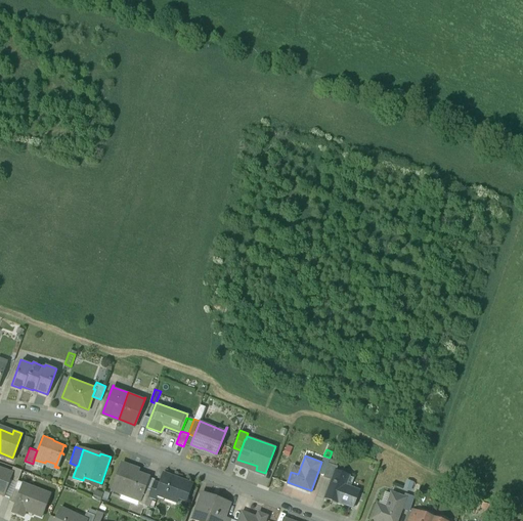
[(321,462),(318,471),(324,473),(329,462),(330,458),(323,456),(321,462)]
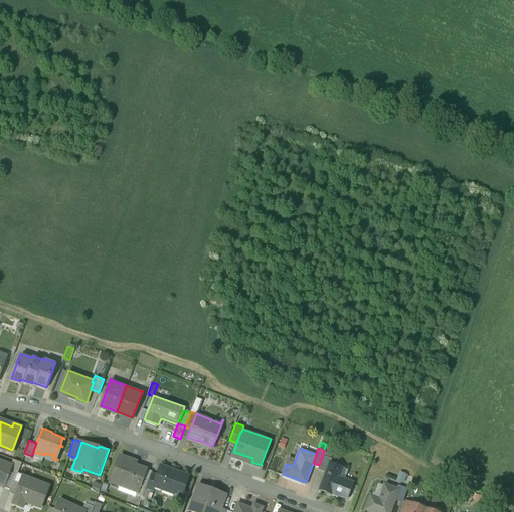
[(147,468),(129,461),(130,457),(121,454),(118,460),(110,480),(137,490),(138,490),(142,479),(142,480),(143,479),(147,468)]
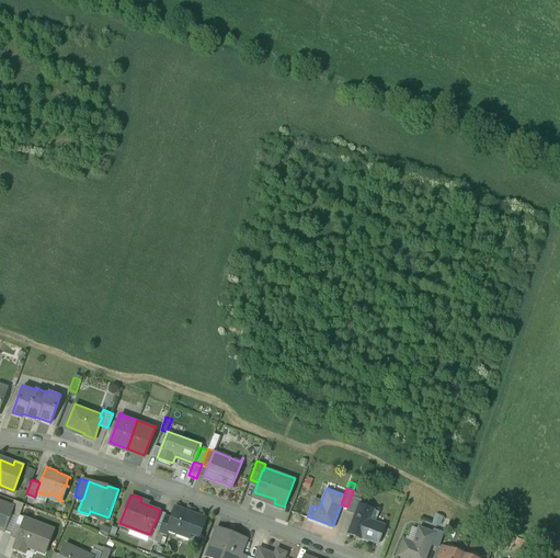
[(347,507),(346,509),(356,512),(360,503),(361,503),(362,498),(352,494),(347,507)]
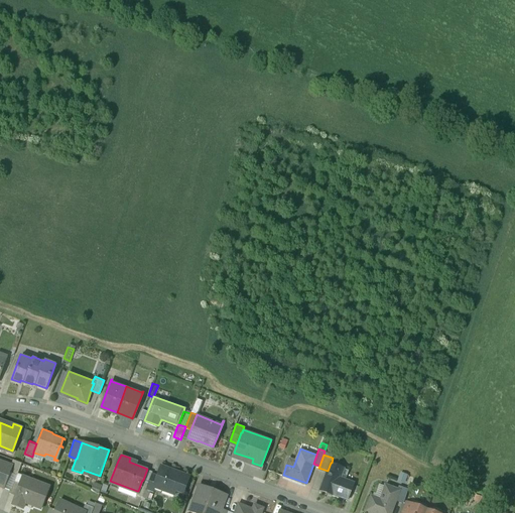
[(13,458),(11,464),(12,464),(9,471),(17,474),(22,462),(13,458)]
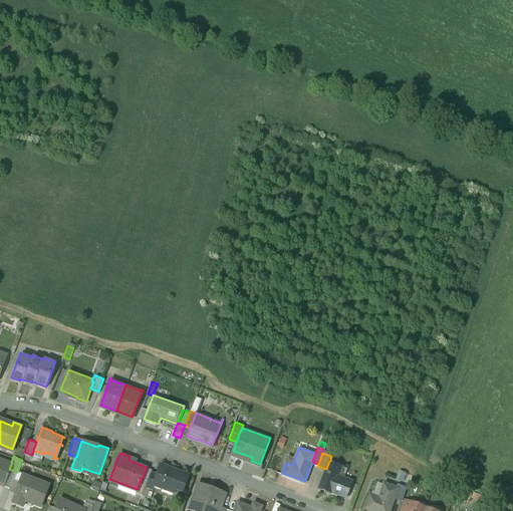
[(11,462),(0,457),(0,482),(4,484),(9,469),(12,462),(11,462)]
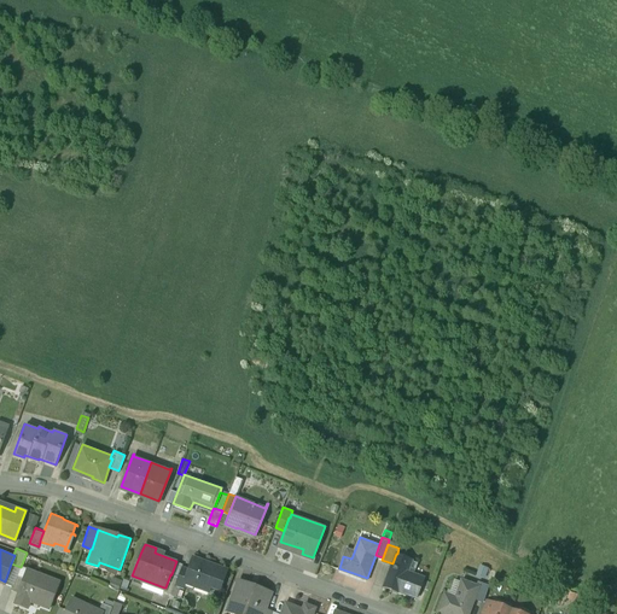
[(397,554),(396,554),(393,563),(384,585),(417,597),(424,577),(407,569),(411,559),(397,554)]
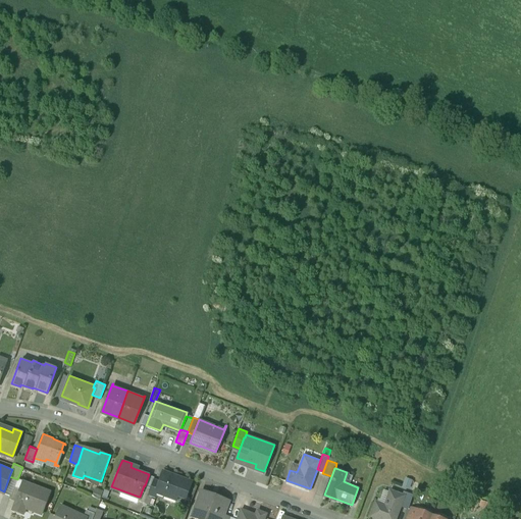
[(192,480),(171,473),(170,474),(162,471),(159,480),(155,490),(156,491),(165,495),(167,490),(186,498),(192,480)]
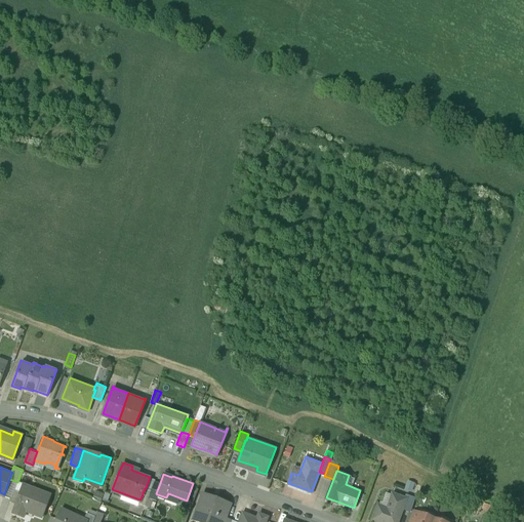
[(156,478),(150,477),(146,488),(151,490),(155,481),(156,478)]
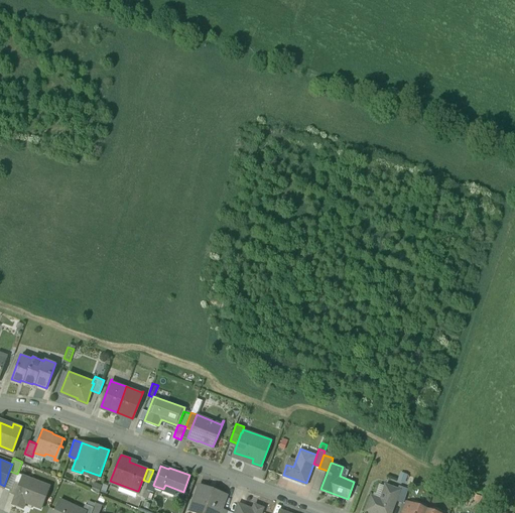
[(17,474),(9,471),(4,486),(12,489),(15,480),(17,474)]
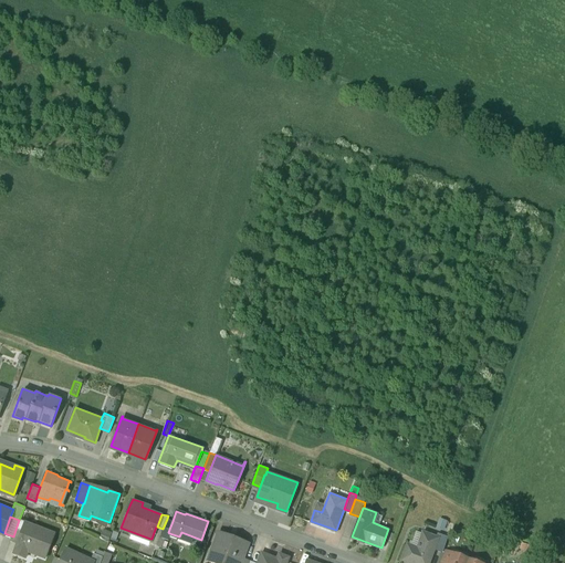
[(163,529),(160,535),(167,538),(169,533),(168,532),(173,521),(167,519),(163,529)]
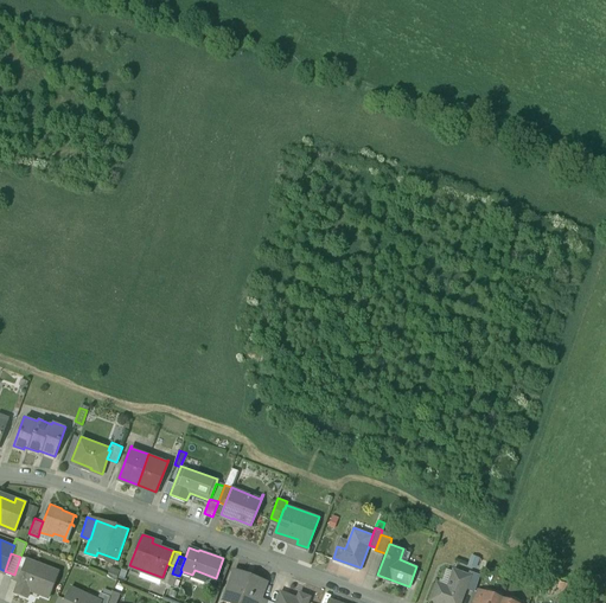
[(58,570),(33,560),(30,569),(24,566),(19,581),(16,591),(27,596),(30,589),(49,596),(58,570)]
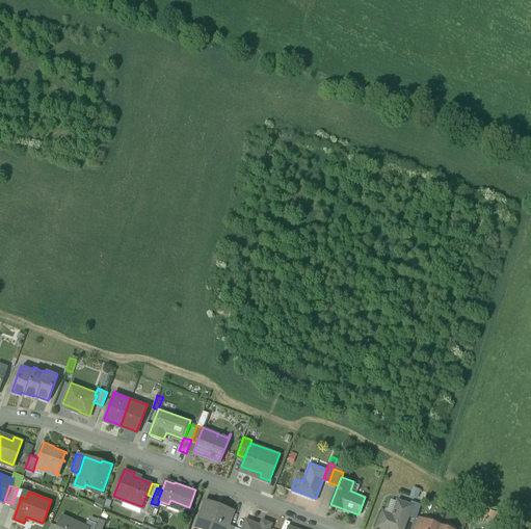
[(12,504),(10,507),(17,509),(21,497),(16,495),(12,504)]
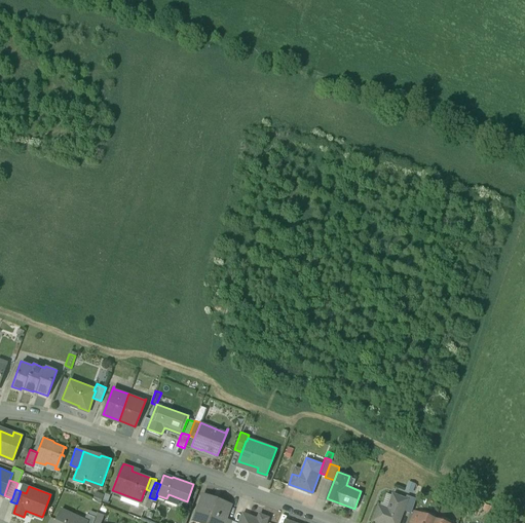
[(146,489),(145,490),(145,489),(141,500),(140,500),(139,502),(146,506),(149,497),(151,491),(146,489)]
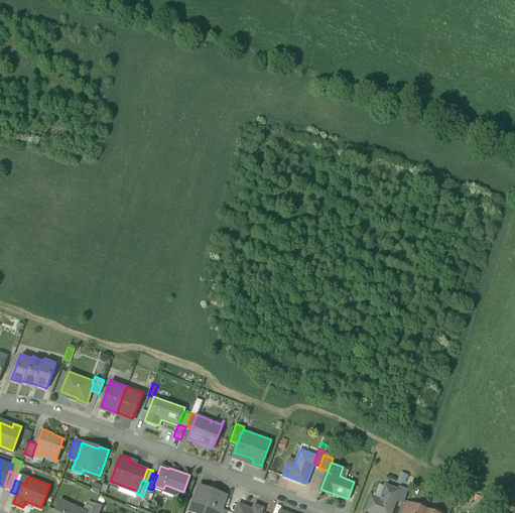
[(226,497),(208,490),(209,487),(200,483),(189,510),(198,512),(219,512),(222,508),(226,497)]
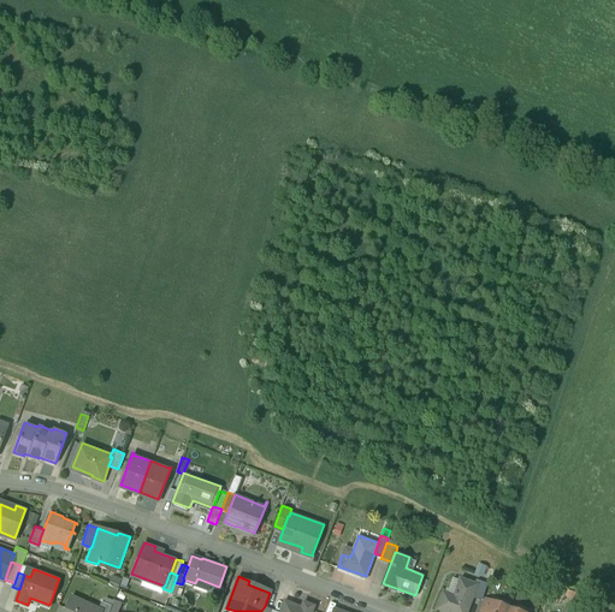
[(461,577),(455,594),(444,590),(438,607),(450,611),(467,611),(473,594),(477,583),(461,577)]
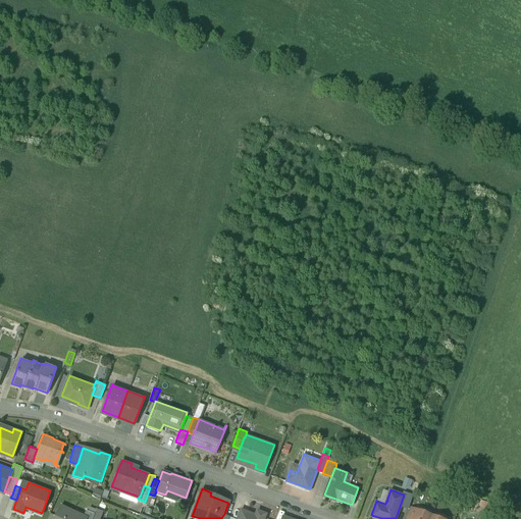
[(413,494),(405,491),(404,495),(401,504),(409,507),(413,494)]
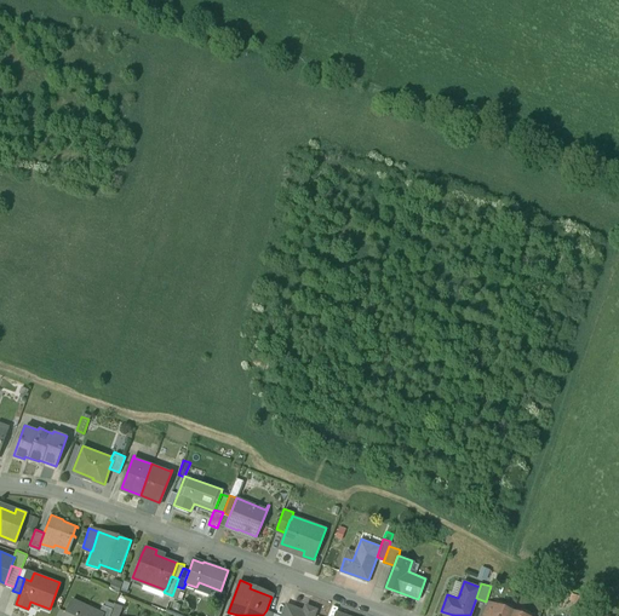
[(99,611),(73,598),(64,615),(102,615),(104,612),(99,611)]
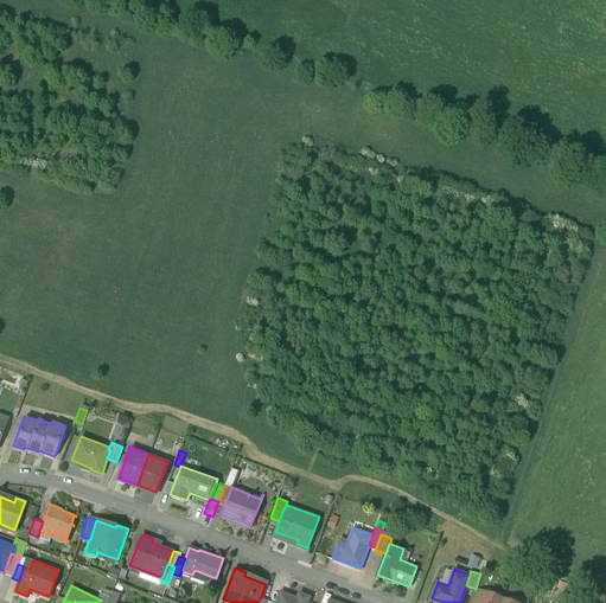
[(479,602),(485,591),(477,588),(471,602),(479,602)]
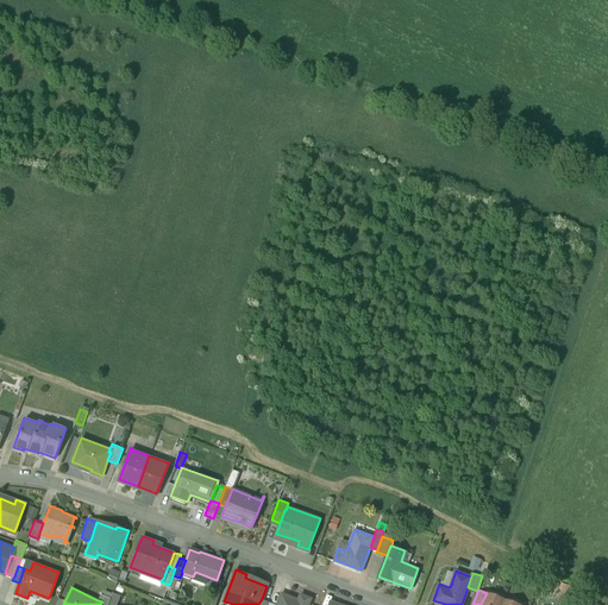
[(111,597),(101,593),(98,600),(102,602),(100,604),(107,604),(111,599),(111,597)]
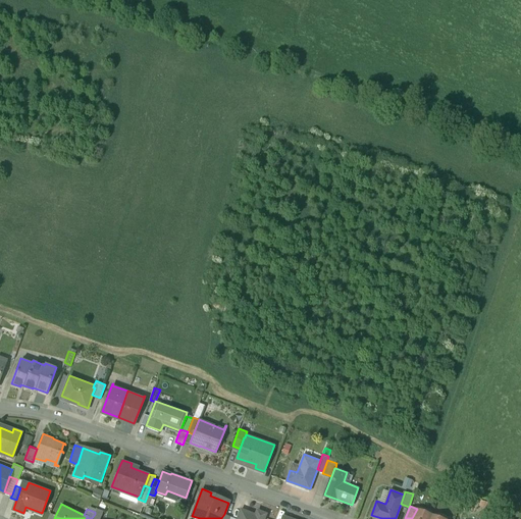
[(257,509),(256,514),(242,509),(238,518),(237,518),(264,518),(266,513),(257,509)]
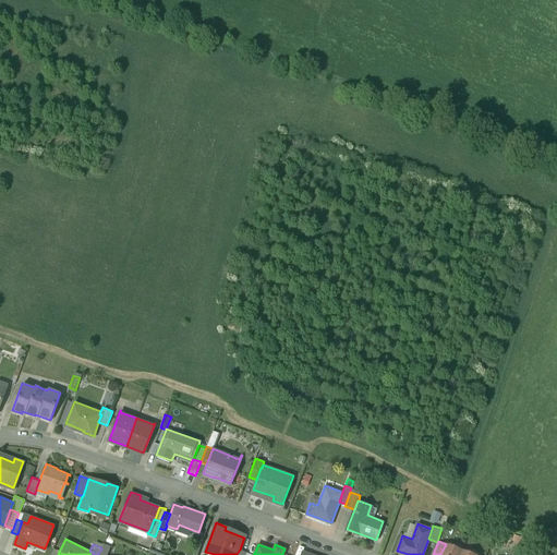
[(459,554),(462,550),(446,544),(440,554),(459,554)]
